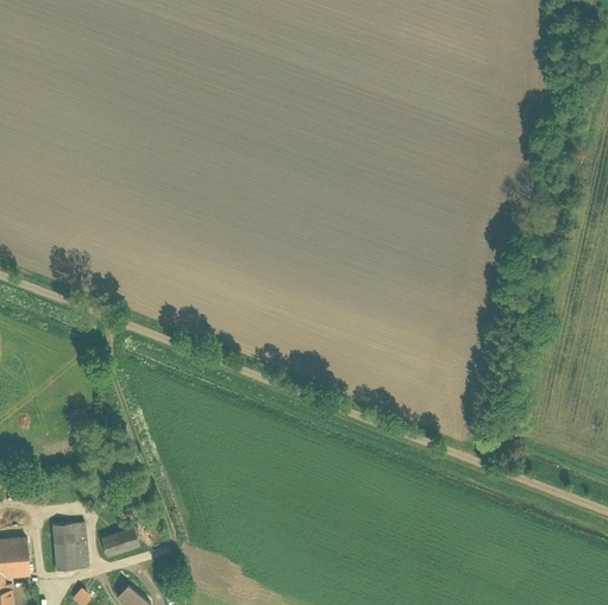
[(55,571),(88,568),(85,524),(52,527),(55,571)]
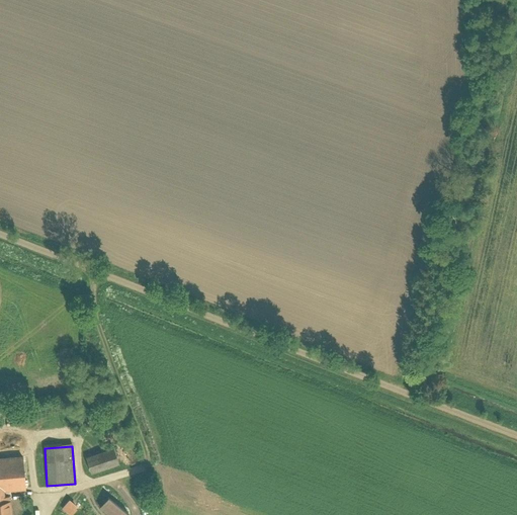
[(132,459),(133,460),(137,459),(133,449),(122,452),(125,461),(132,459)]
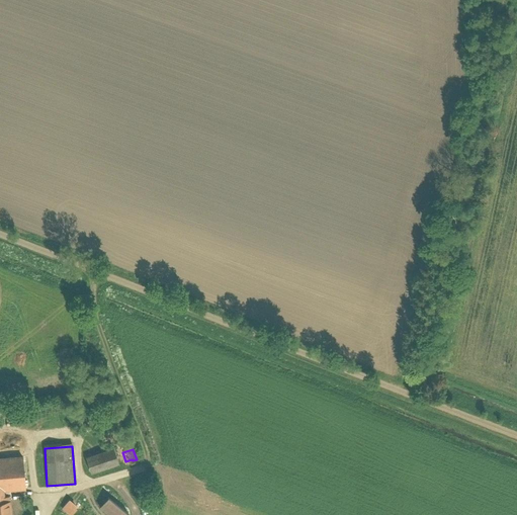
[(86,459),(90,474),(118,464),(113,450),(86,459)]
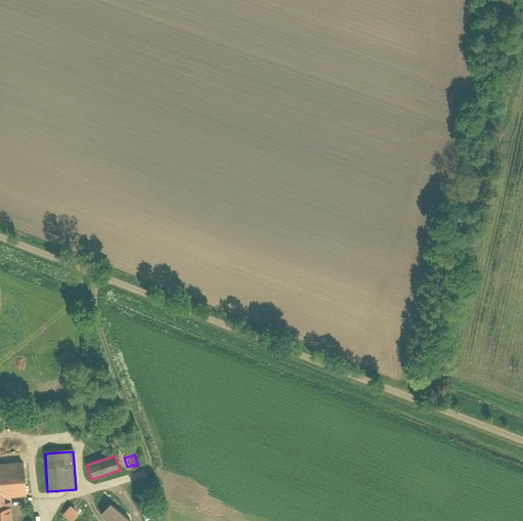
[(0,497),(5,498),(25,496),(23,463),(0,463),(0,497)]
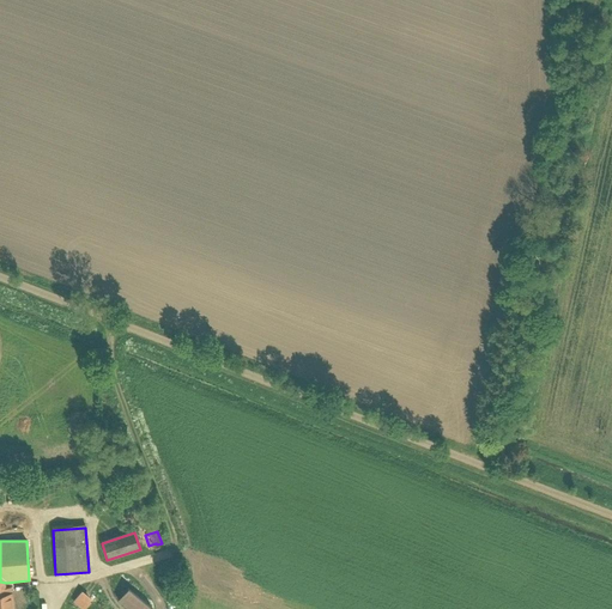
[(13,608),(13,590),(6,590),(6,583),(0,582),(0,608),(13,608)]
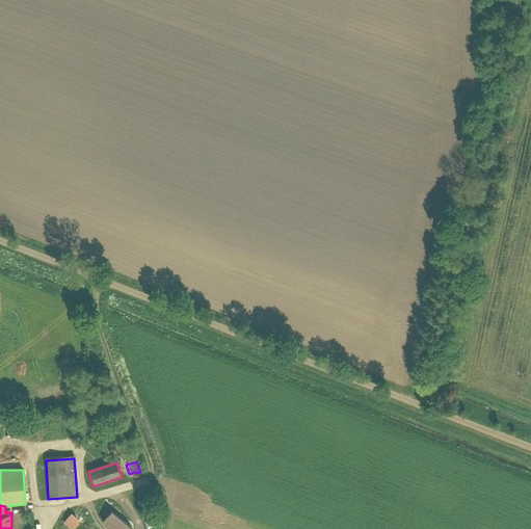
[(112,512),(103,523),(109,528),(132,528),(112,512)]
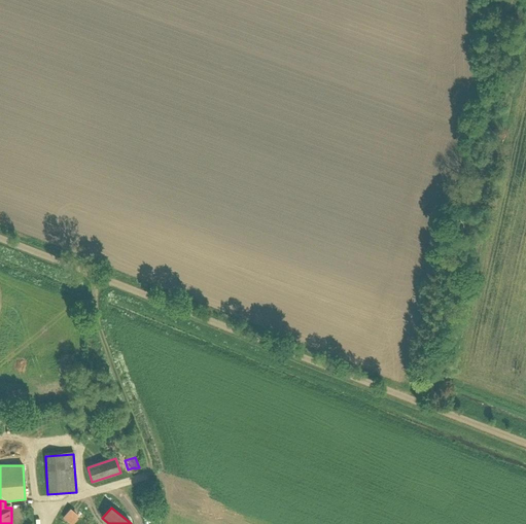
[(74,523),(79,517),(71,510),(64,519),(69,523),(74,523)]
